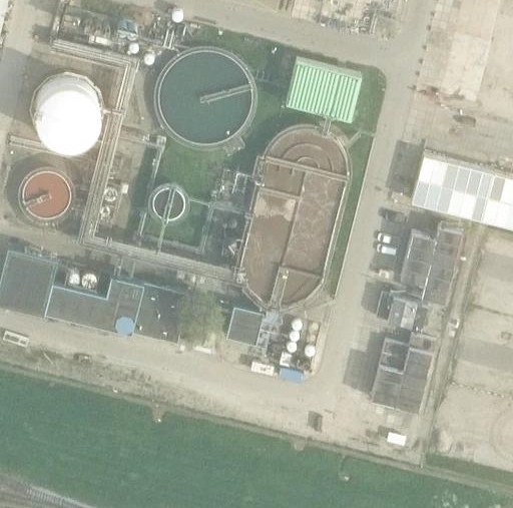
[(174,39),(167,38),(164,49),(171,51),(174,39)]
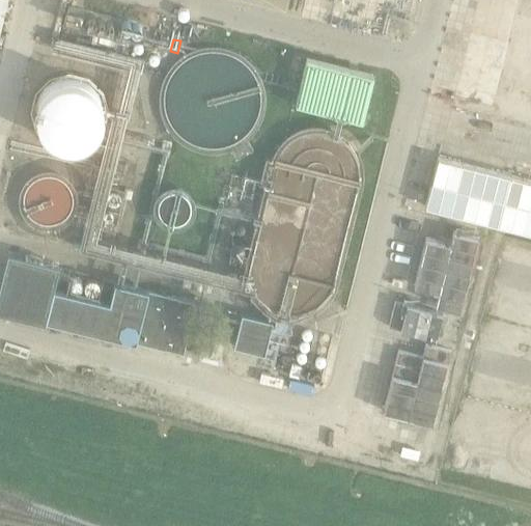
[(373,86),(306,68),(294,115),(362,133),(373,86)]
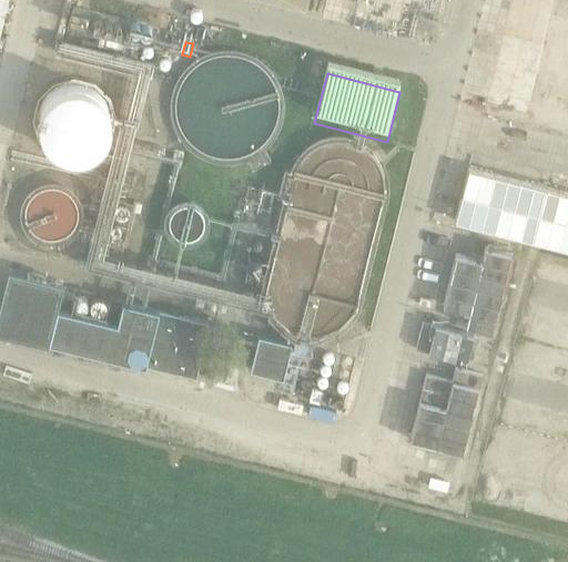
[(107,133),(105,124),(103,115),(100,109),(95,103),(89,99),(82,94),(75,92),(66,91),(57,92),(49,94),(41,98),(34,103),(30,110),(27,115),(24,124),(23,133),(23,140),(27,149),(30,155),(36,162),(41,167),(47,170),(54,173),(63,174),(70,174),(79,172),(85,169),(93,164),(99,157),(102,151),(105,143),(107,133)]
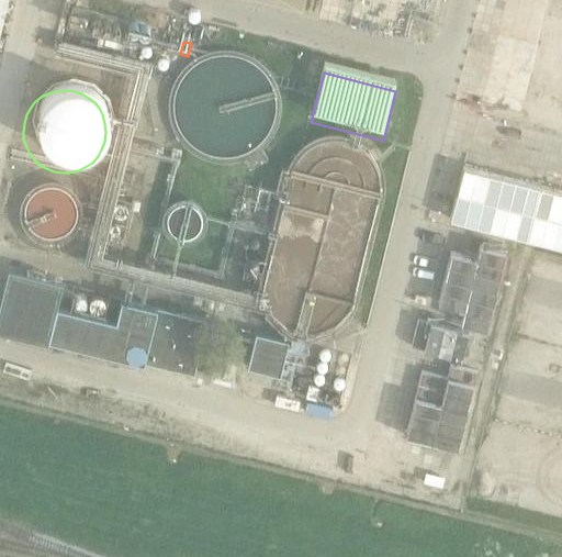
[(561,197),(463,171),(450,224),(561,253),(561,197)]
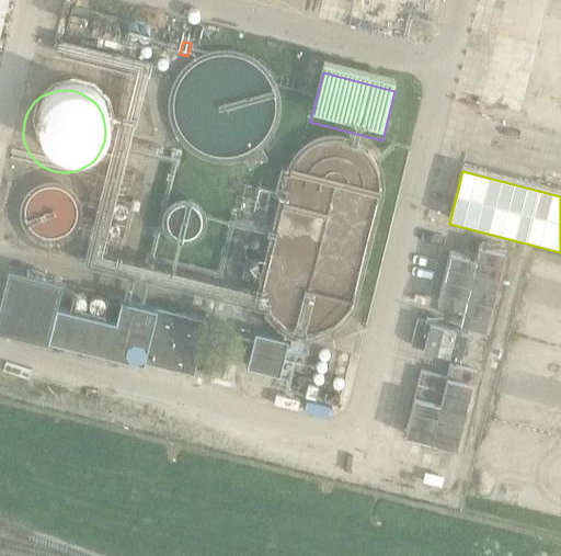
[(460,326),(484,332),(503,256),(479,250),(476,262),(450,257),(438,307),(464,314),(460,326)]
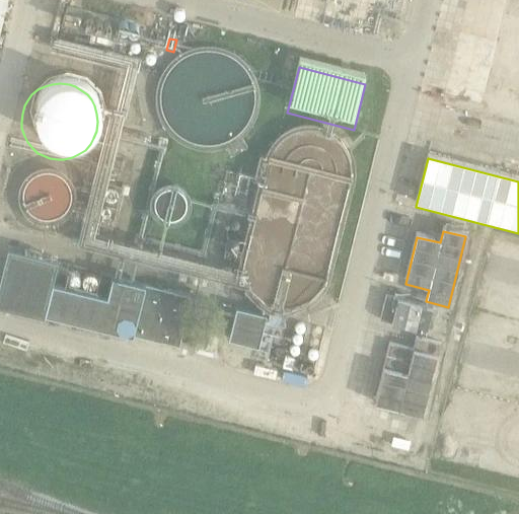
[(191,299),(118,281),(110,279),(105,299),(52,285),(57,263),(7,250),(0,277),(0,308),(43,319),(44,316),(178,350),(191,299)]
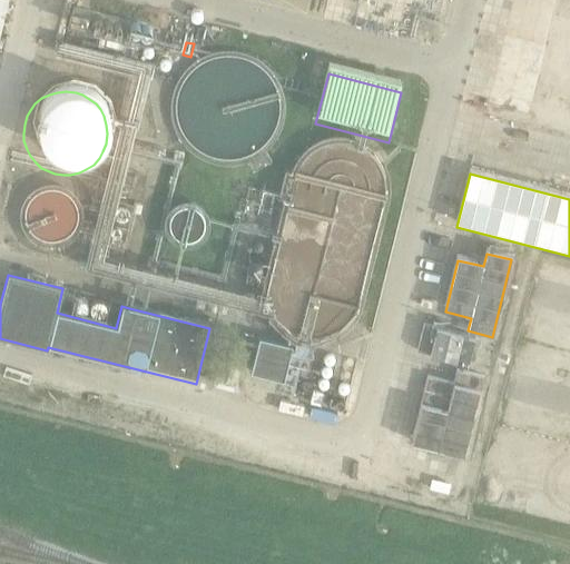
[(468,368),(473,342),(424,329),(418,355),(468,368)]
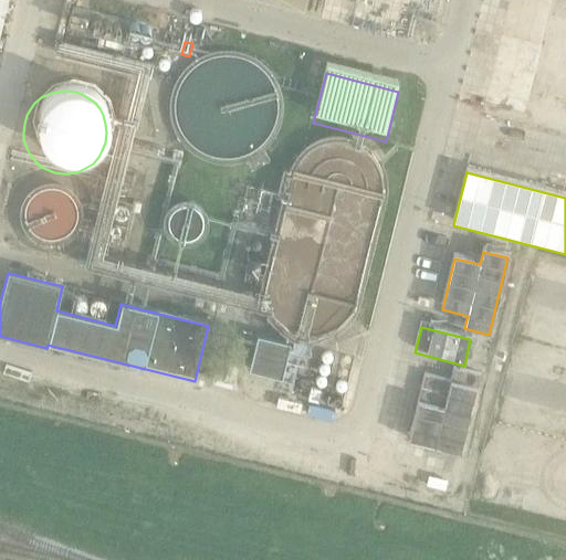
[(290,347),(257,338),(248,373),(281,382),(290,347)]
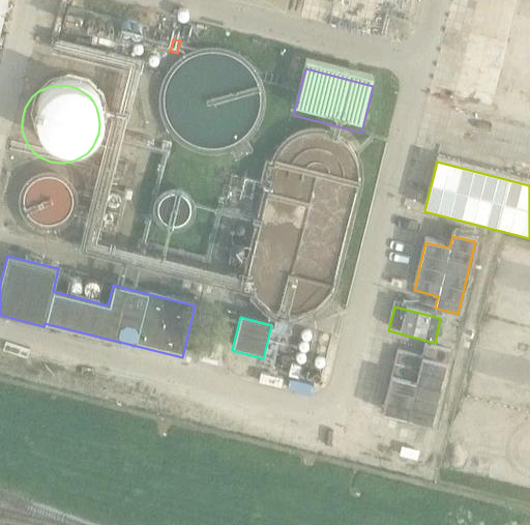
[(274,321),(271,333),(281,336),(284,337),(287,326),(287,324),(274,321)]
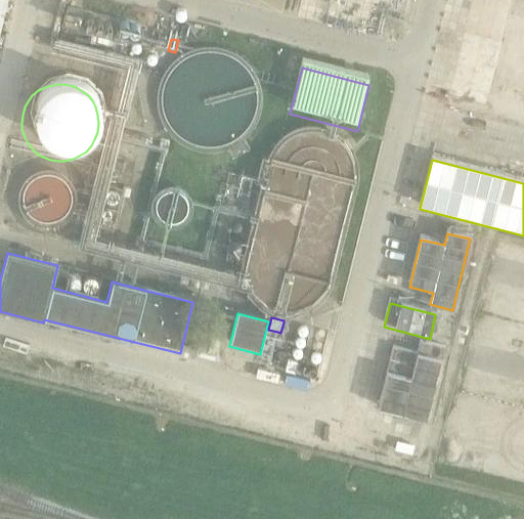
[(379,409),(426,421),(443,350),(420,344),(417,356),(394,350),(379,409)]
